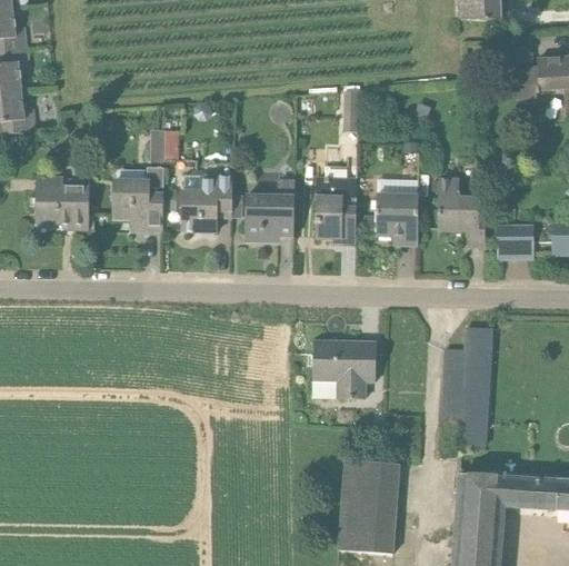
[(0,0),(0,9),(12,8),(11,0),(0,0)]
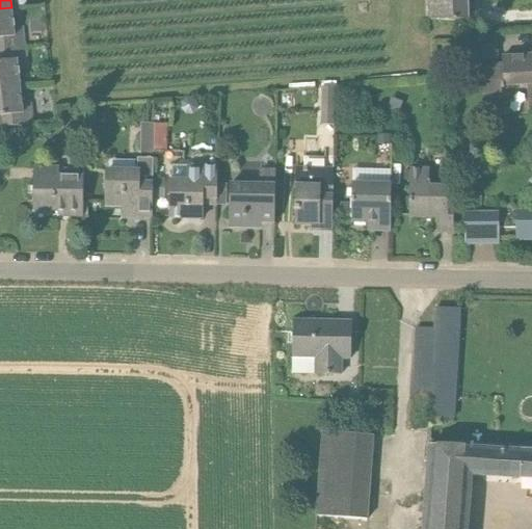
[(437,18),(466,19),(469,19),(468,0),(429,0),(430,19),(437,18)]
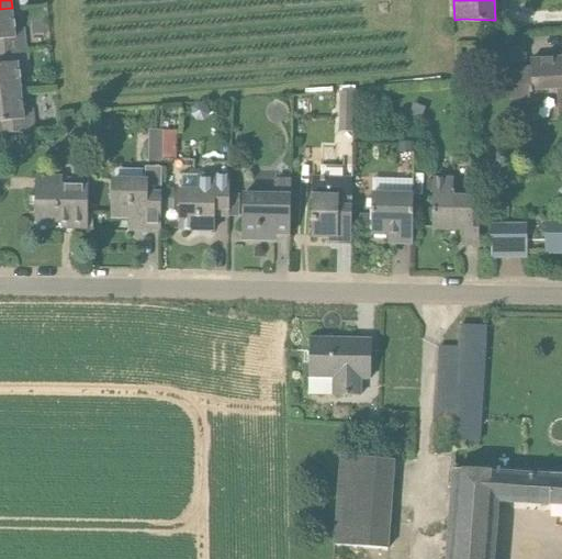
[(14,26),(12,8),(0,9),(0,49),(26,47),(24,25),(14,26)]
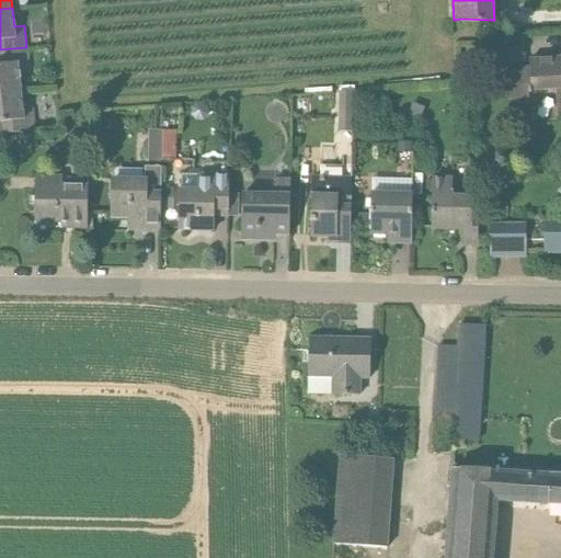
[(523,34),(492,36),(494,60),(524,58),(523,34)]
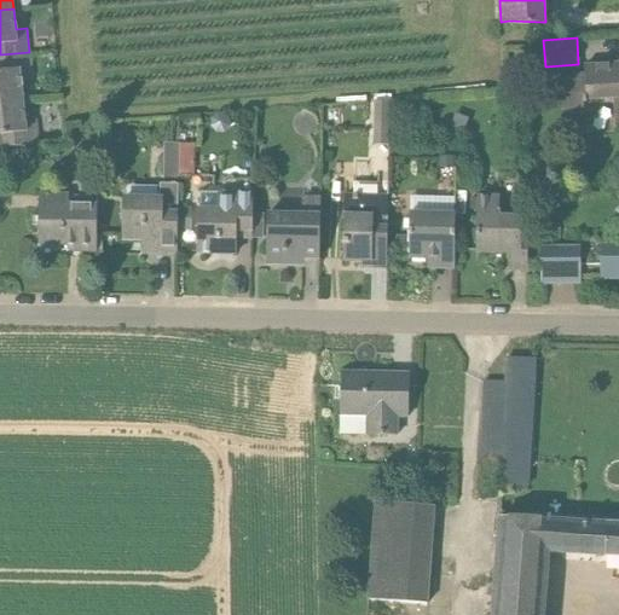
[(0,100),(22,99),(21,76),(32,75),(29,52),(0,54),(0,100)]
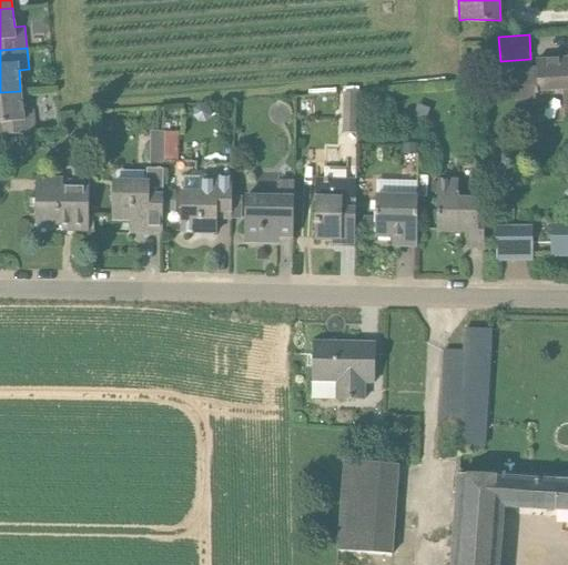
[(536,90),(538,90),(564,88),(566,119),(567,118),(567,56),(536,59),(537,64),(513,66),(515,98),(536,97),(536,90)]
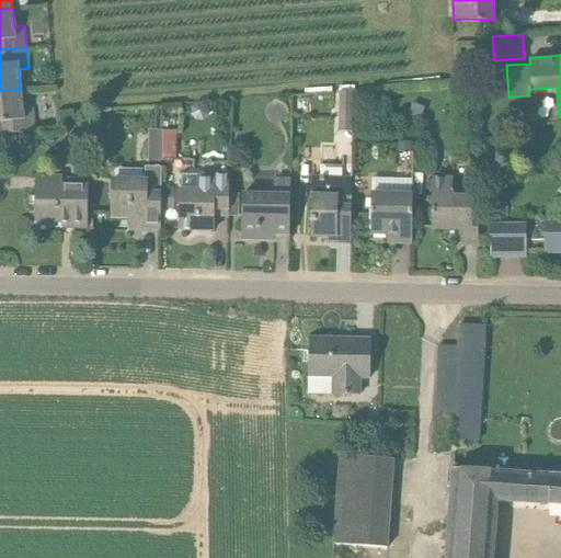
[(340,88),(339,127),(351,128),(352,88),(340,88)]
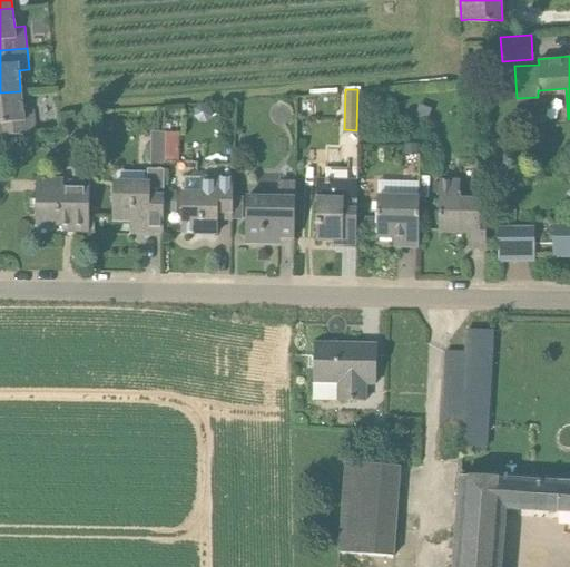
[(0,134),(2,135),(35,130),(32,108),(22,109),(20,91),(0,93),(0,134)]
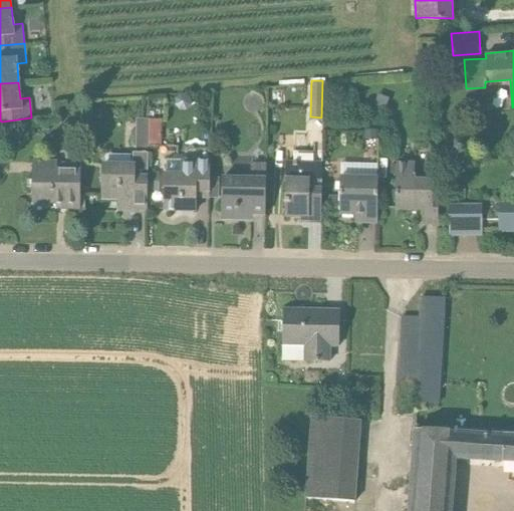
[(161,117),(149,117),(149,143),(160,143),(161,117)]
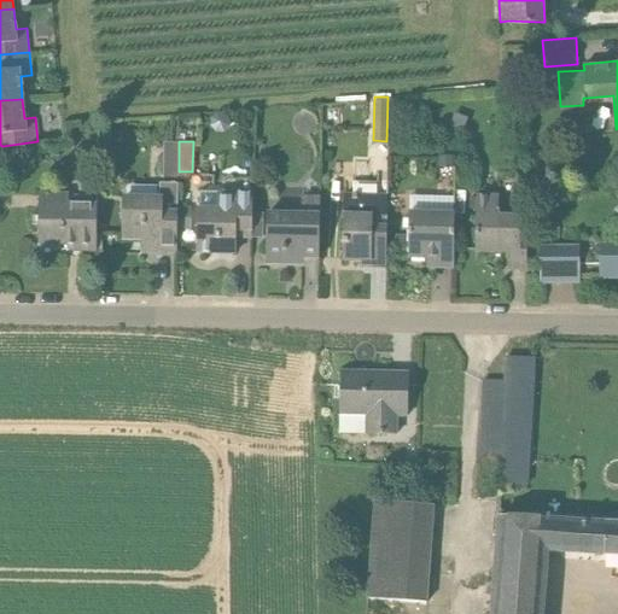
[(454,167),(454,155),(439,155),(439,167),(454,167)]
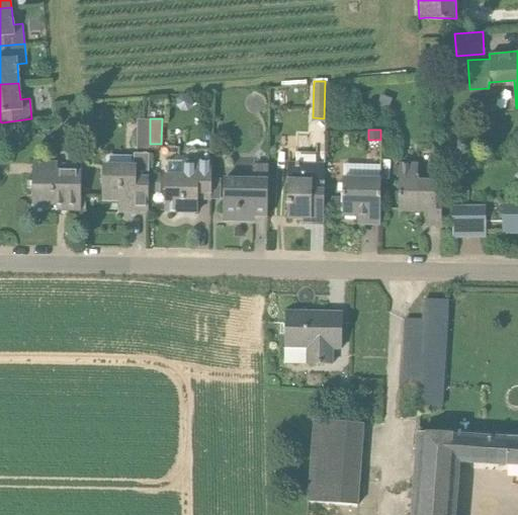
[(394,140),(381,140),(381,158),(401,158),(401,136),(395,136),(394,140)]
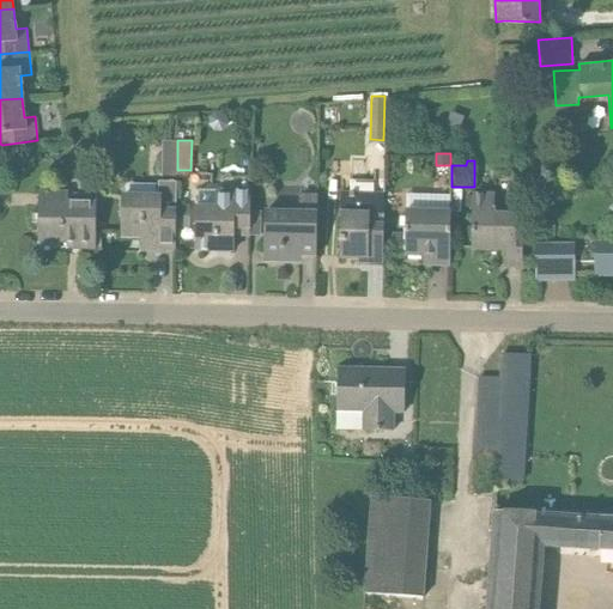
[(157,248),(175,248),(176,180),(158,180),(158,195),(123,195),(122,236),(143,235),(143,243),(146,243),(157,243),(157,248)]
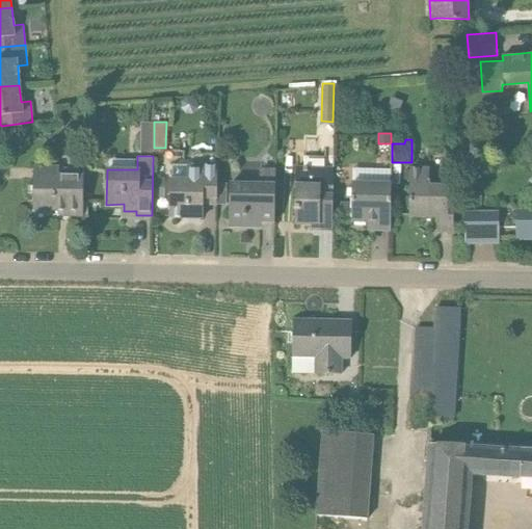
[(171,179),(170,216),(202,216),(203,196),(217,197),(217,164),(189,164),(188,179),(171,179)]
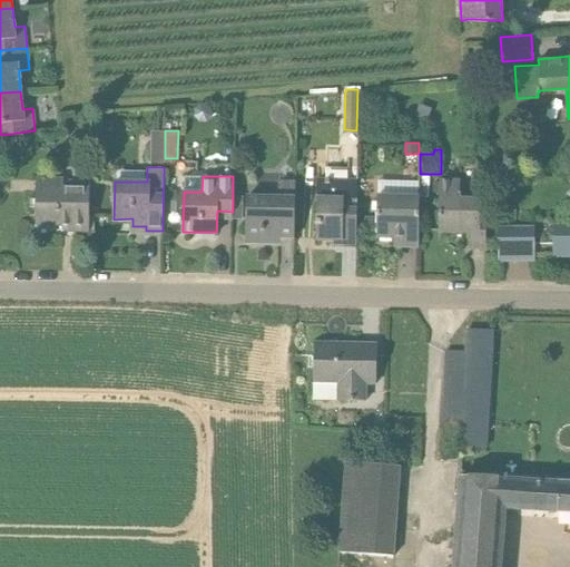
[(72,230),(89,230),(89,186),(62,186),(62,177),(37,177),(36,224),(72,224),(72,230)]
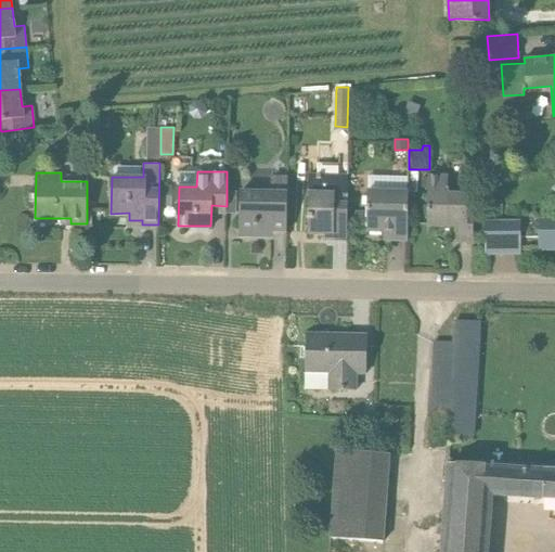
[(309,172),(308,232),(332,233),(331,236),(333,236),(333,234),(346,235),(346,238),(347,238),(348,174),(309,172)]
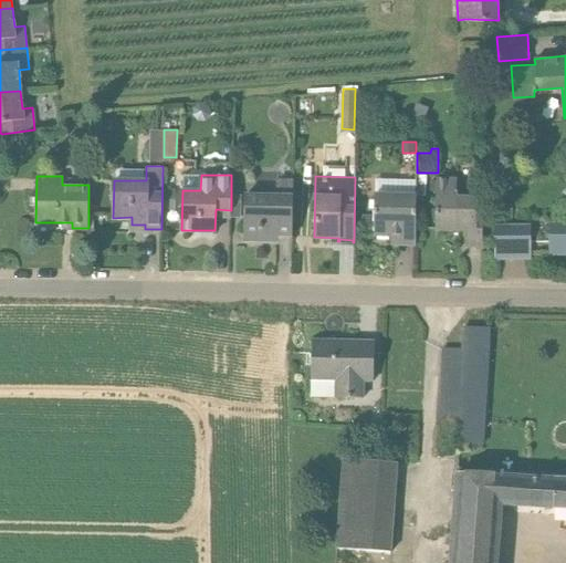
[(437,197),(436,228),(467,229),(467,243),(482,243),(482,220),(477,220),(477,198),(457,197),(457,176),(438,176),(437,197)]
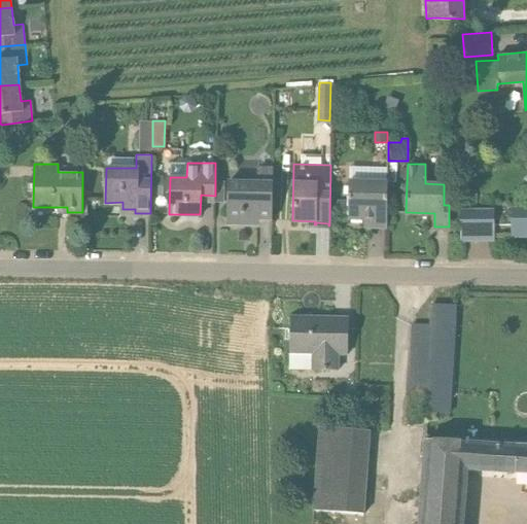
[(272,218),(273,182),(274,166),(257,165),(256,181),(227,181),(226,223),(249,223),(249,218),(272,218)]
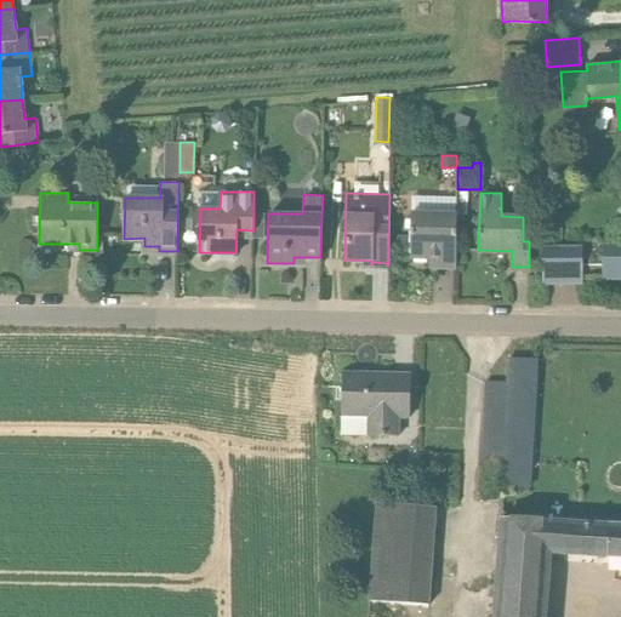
[(411,211),(410,256),(439,256),(439,266),(456,267),(457,212),(411,211)]
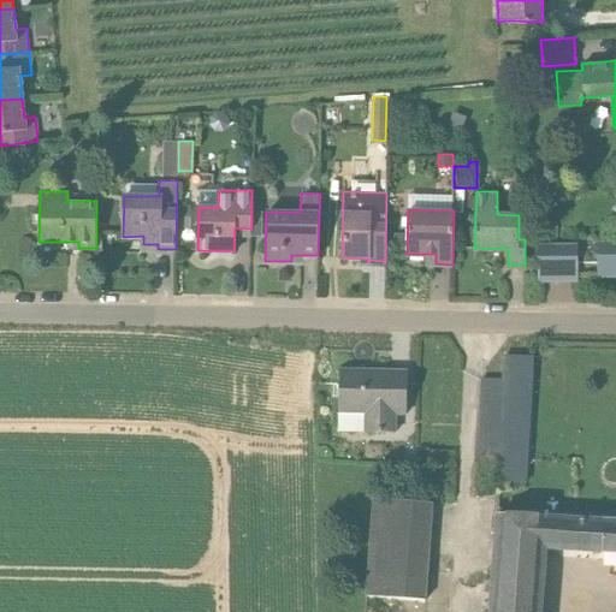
[(177,215),(177,229),(190,229),(190,215),(177,215)]
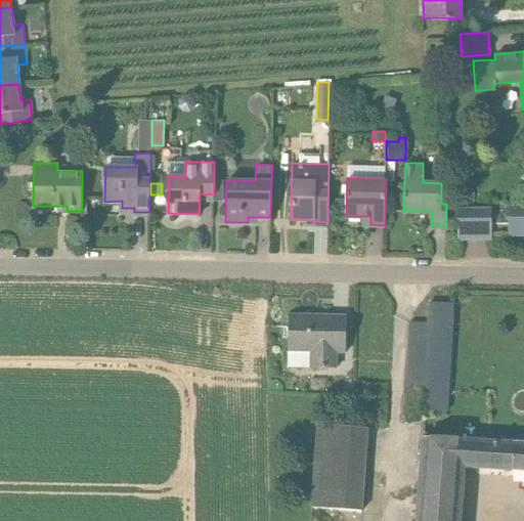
[(459,206),(459,217),(460,237),(474,237),(474,206),(459,206)]
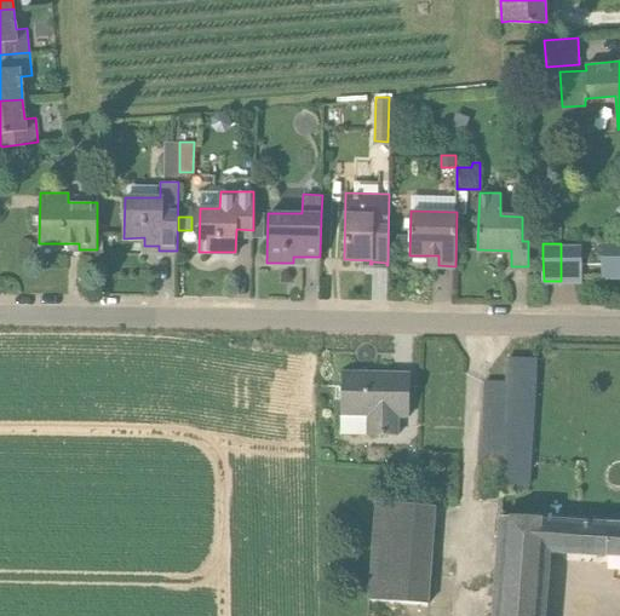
[(619,245),(603,245),(603,275),(619,275),(619,245)]
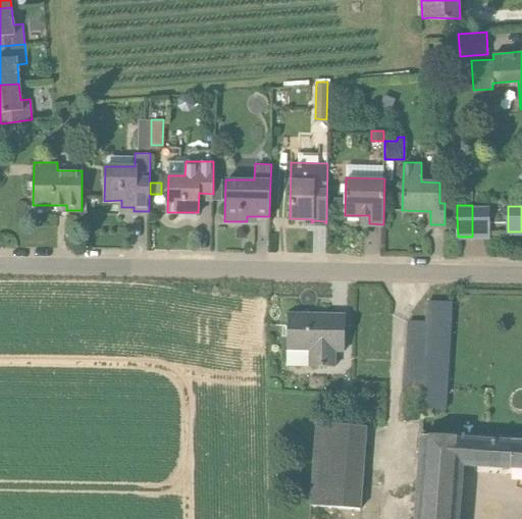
[(428,300),(427,319),(408,318),(404,386),(422,387),(422,406),(447,409),(451,301),(428,300)]
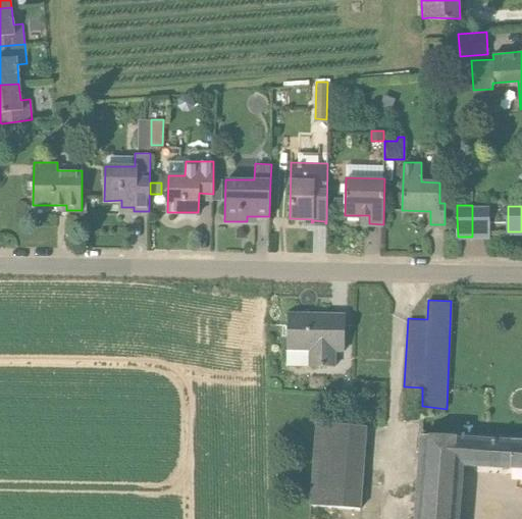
[(345,349),(345,322),(329,321),(329,315),(330,315),(330,314),(308,313),(308,315),(288,314),(286,348),(310,349),(310,365),(334,366),(334,349),(345,349)]
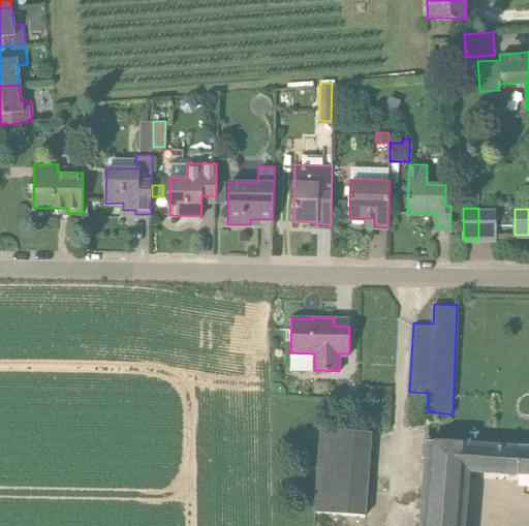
[(320,426),(314,509),(365,514),(371,430),(320,426)]
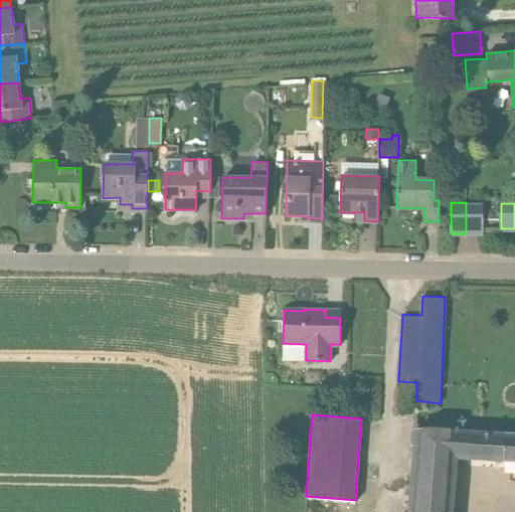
[(514,511),(514,435),(417,430),(410,511),(514,511)]
